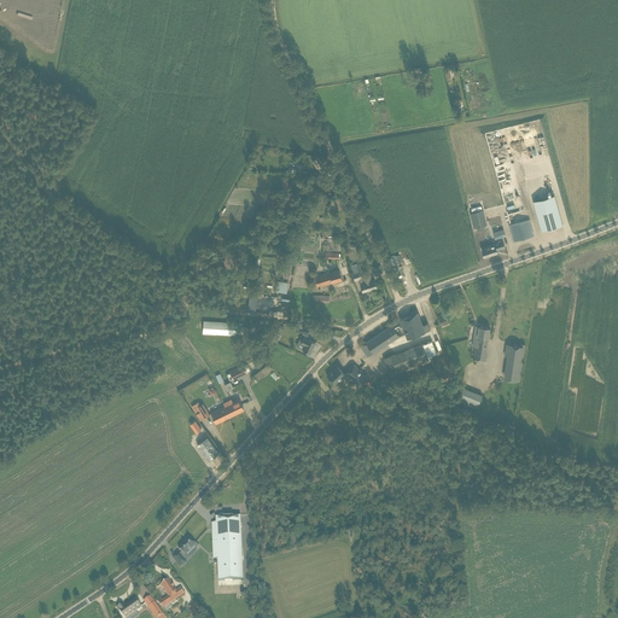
[(563,225),(554,196),(534,202),(541,231),(563,225)]
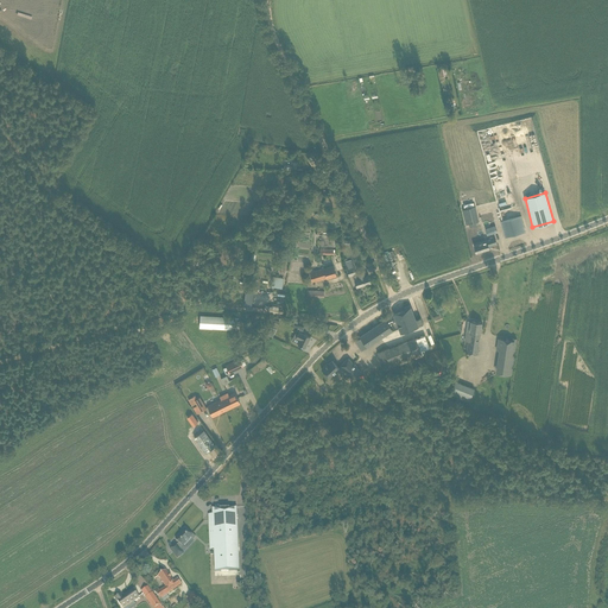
[(463,209),(467,223),(481,221),(477,206),(463,209)]
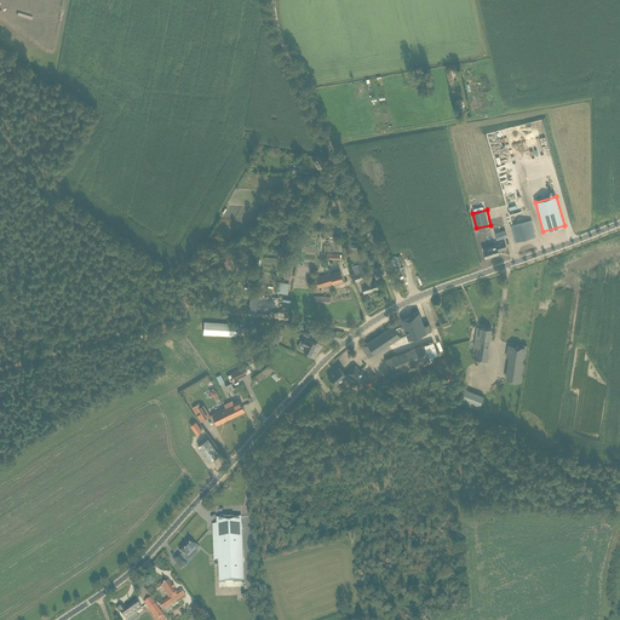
[(535,236),(532,220),(511,227),(515,242),(535,236)]
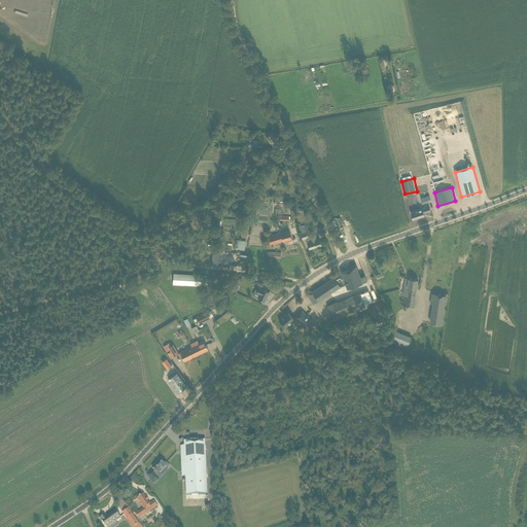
[(420,199),(422,204),(431,202),(429,196),(428,196),(427,194),(425,195),(426,197),(420,199)]
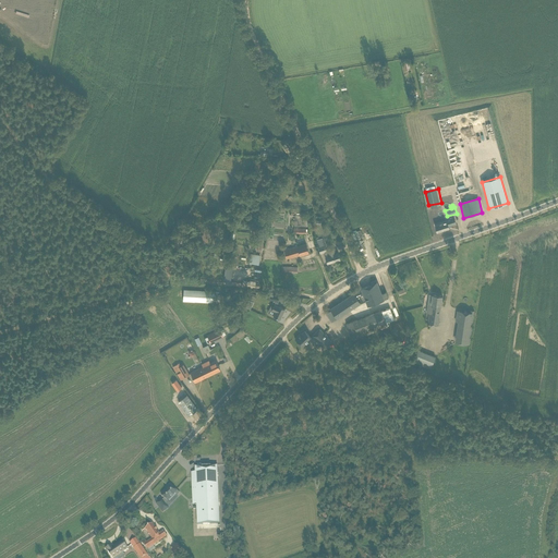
[(446,221),(435,226),(437,232),(449,228),(449,227),(456,225),(453,217),(446,220),(446,221)]
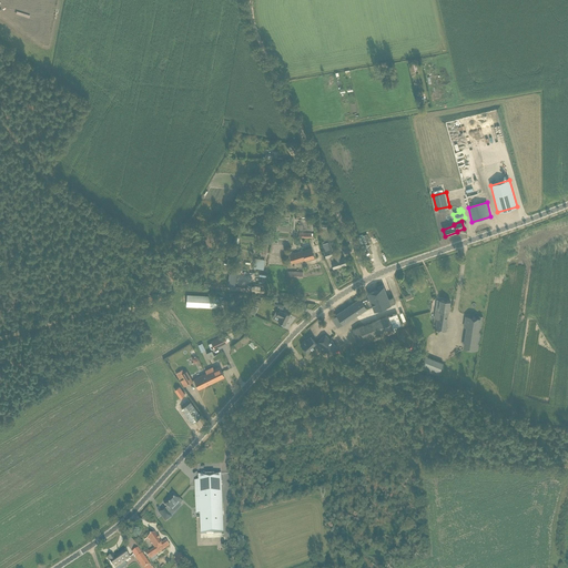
[(290,254),(292,264),(314,257),(312,249),(290,254)]
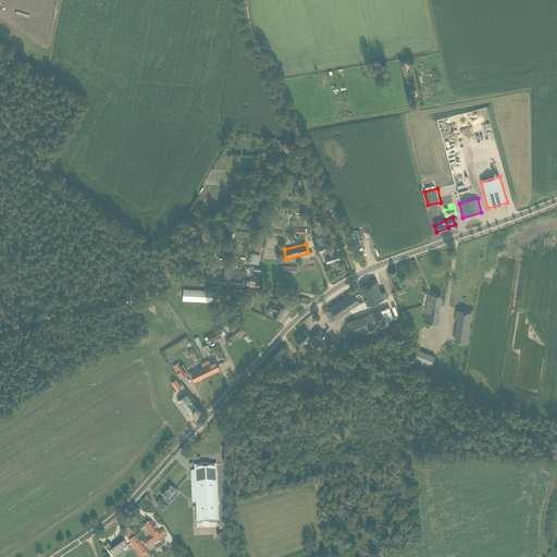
[(323,252),(326,263),(339,259),(337,252),(335,254),(333,248),(326,250),(325,245),(318,247),(320,254),(323,252)]
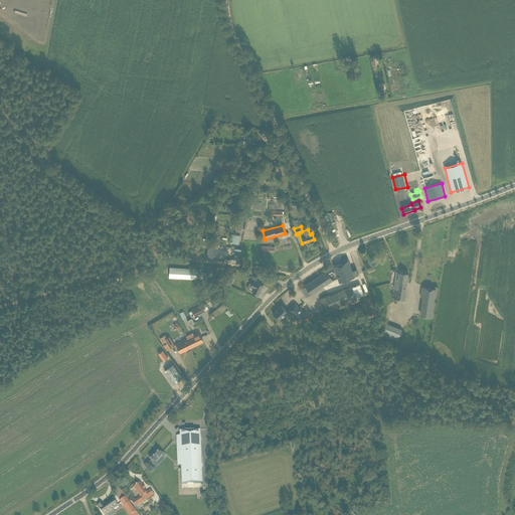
[(230,242),(238,244),(239,238),(234,237),(234,235),(231,235),(230,242)]
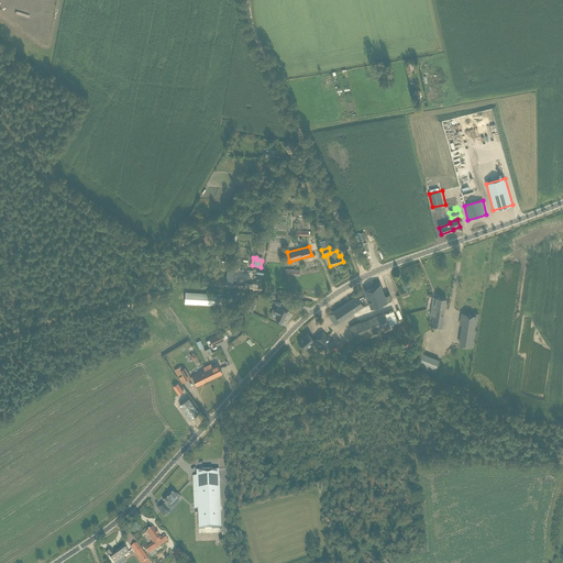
[(227,284),(235,284),(236,268),(228,267),(227,284)]
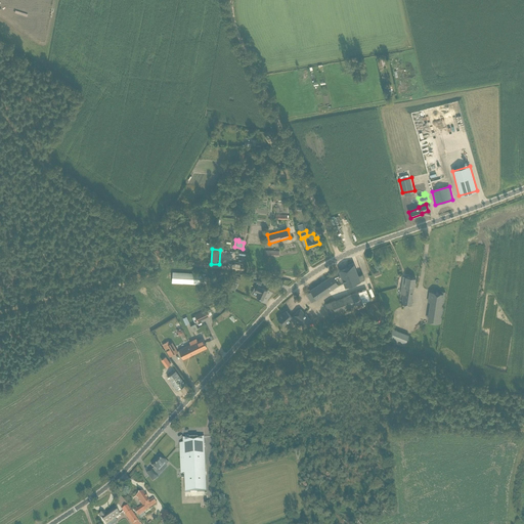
[(336,274),(333,276),(332,275),(310,291),(311,292),(306,295),(311,302),(316,299),(316,300),(338,285),(343,281),(345,288),(360,281),(364,279),(362,274),(358,275),(353,263),(348,265),(349,267),(339,271),(340,272),(336,274)]
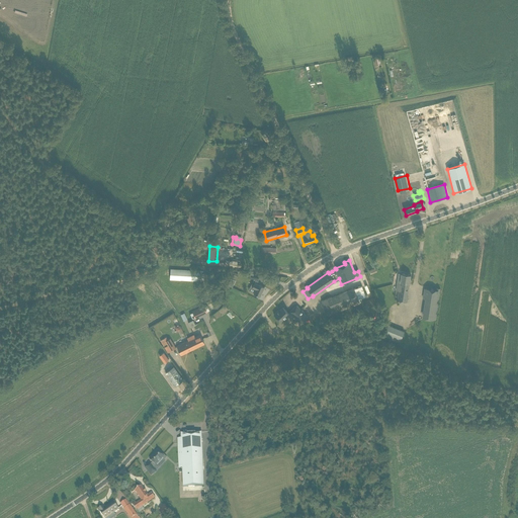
[(170,269),(170,279),(201,281),(201,279),(204,279),(204,274),(201,273),(202,271),(170,269)]
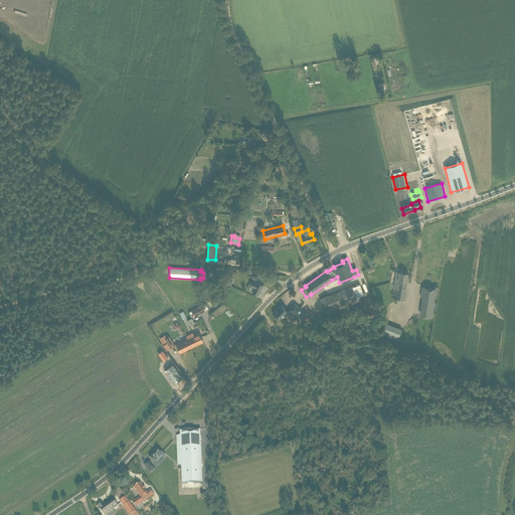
[(405,294),(407,282),(408,274),(399,272),(399,273),(396,272),(394,281),(397,281),(395,300),(404,301),(405,295),(405,294)]
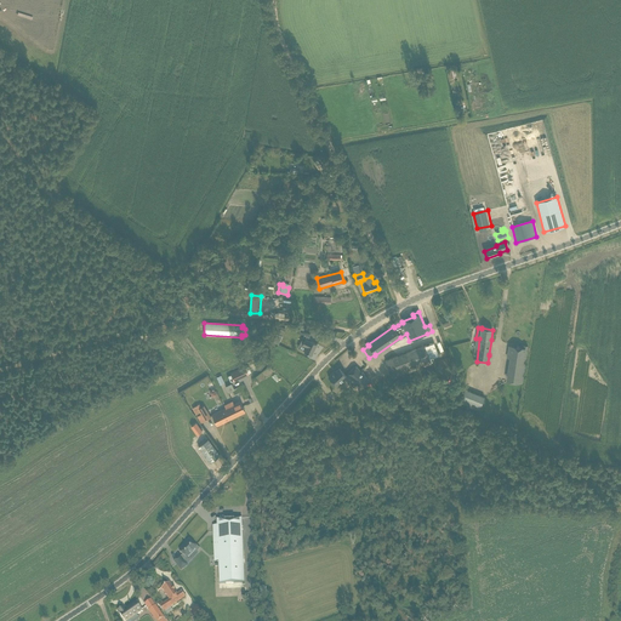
[(305,352),(312,355),(317,343),(311,341),(312,337),(307,335),(302,345),(307,347),(305,352)]
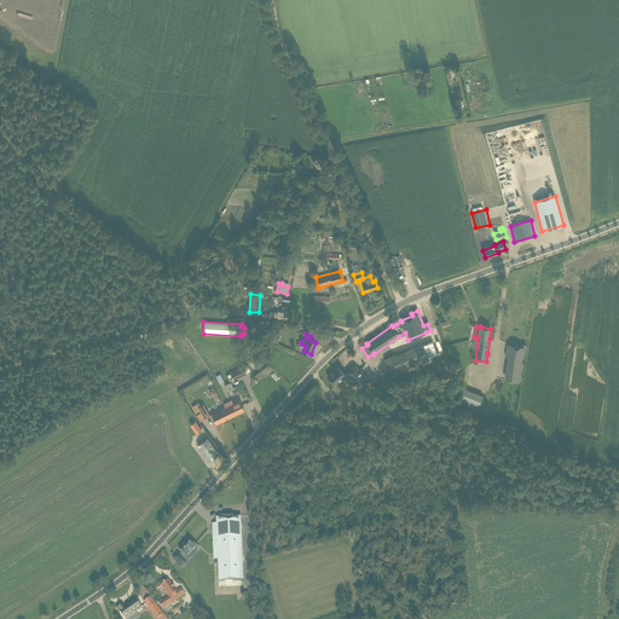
[(437,354),(433,342),(423,345),(392,357),(398,372),(429,362),(428,357),(437,354)]
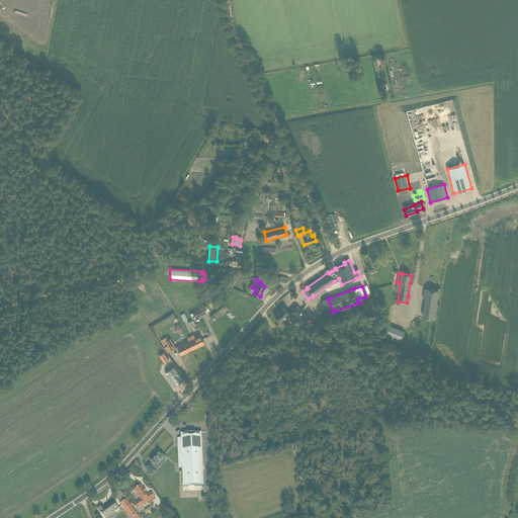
[(435,320),(439,290),(424,288),(423,293),(427,294),(423,318),(435,320)]
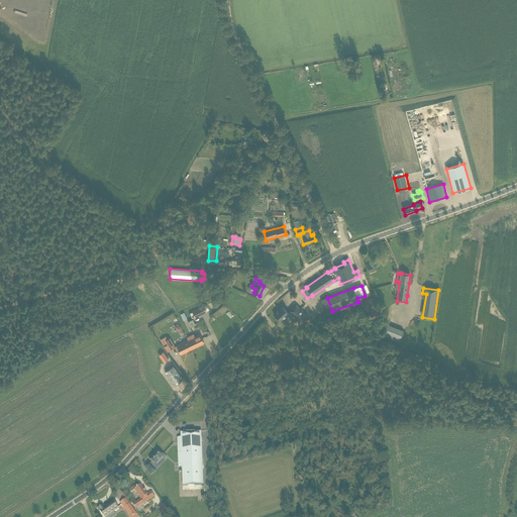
[(206,311),(203,305),(192,311),(195,317),(206,311)]
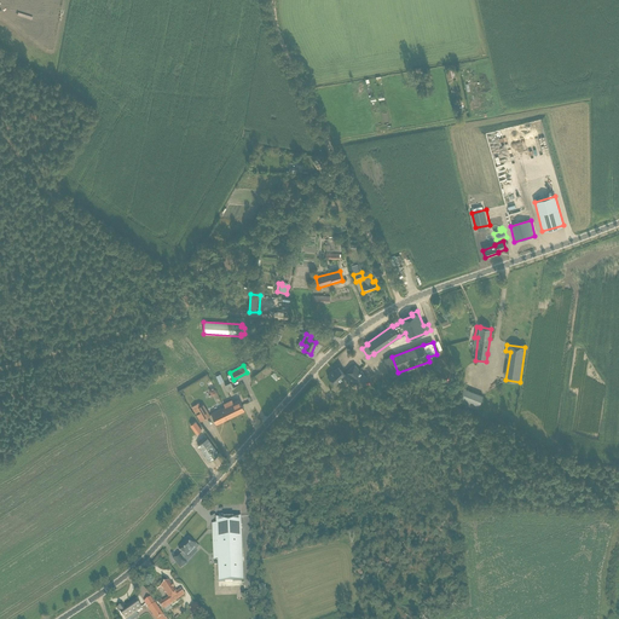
[(368,380),(358,370),(354,365),(346,372),(347,374),(346,375),(339,368),(335,370),(334,370),(328,376),(337,387),(342,381),(345,379),(352,387),(356,383),(360,388),(368,380)]
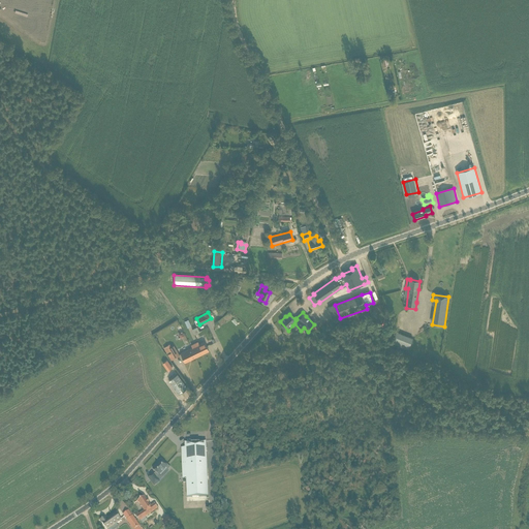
[(392,343),(408,350),(413,339),(396,332),(392,343)]
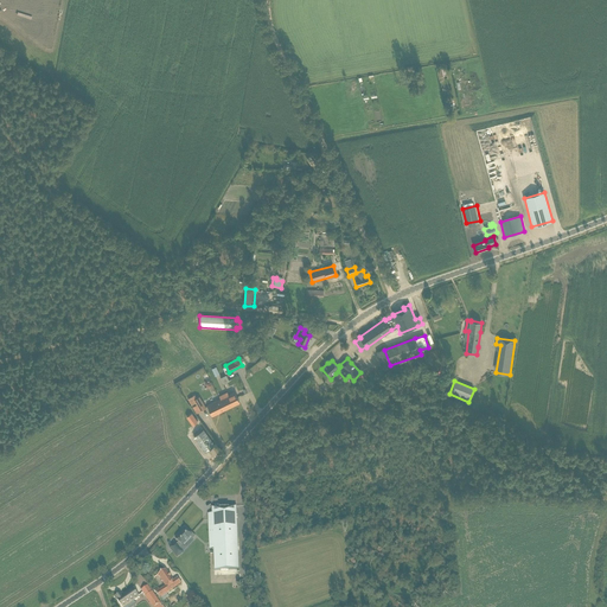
[(240,403),(234,393),(229,395),(228,393),(219,396),(221,400),(219,400),(224,410),(240,403)]
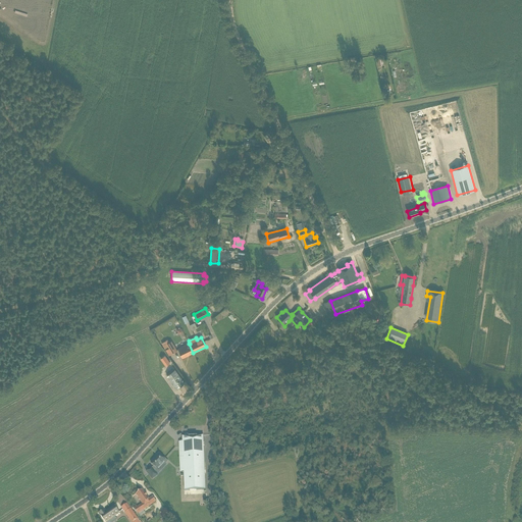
[(176,351),(171,342),(167,344),(165,341),(161,344),(164,349),(168,347),(169,348),(172,354),(176,351)]
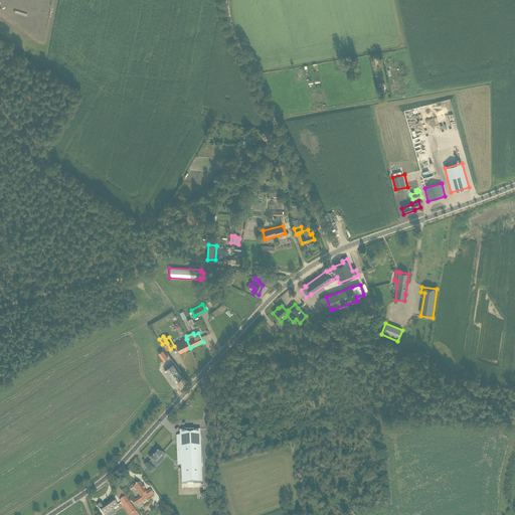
[(190,348),(186,339),(175,344),(180,353),(190,348)]
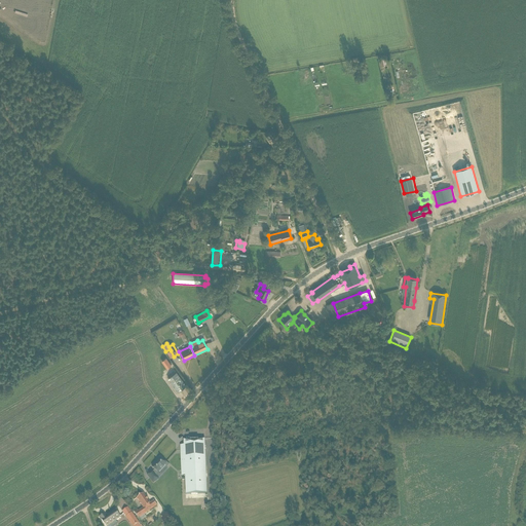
[(161,362),(167,369),(172,366),(165,359),(161,362)]
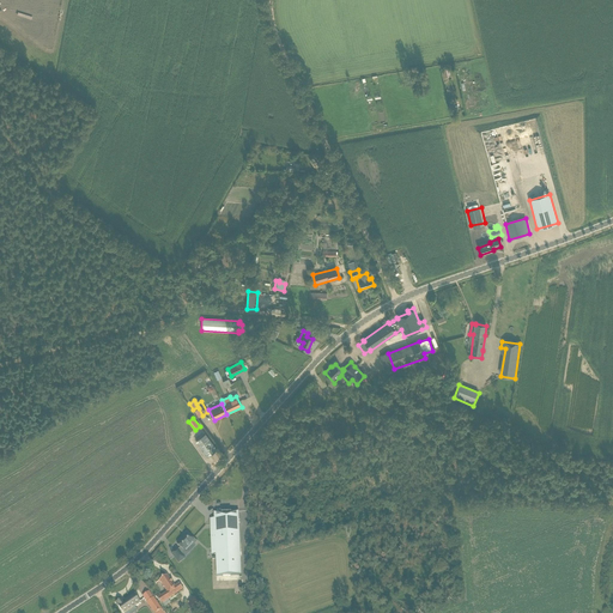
[(217,450),(206,435),(196,442),(207,457),(217,450)]
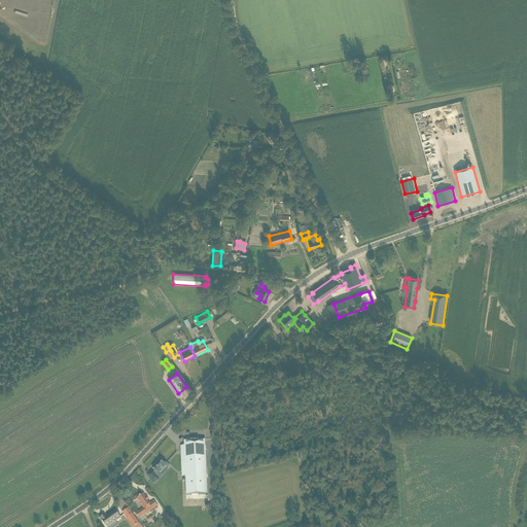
[(181,461),(184,461),(186,495),(207,494),(205,440),(186,441),(186,444),(184,444),(184,446),(180,446),(181,461)]
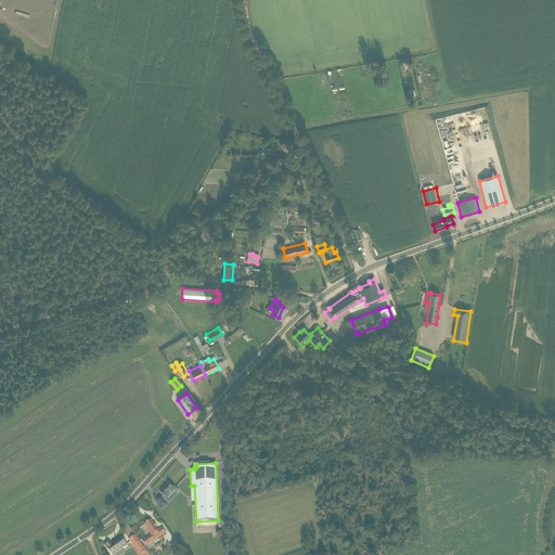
[(173,488),(169,485),(166,487),(165,486),(162,490),(163,490),(160,493),(163,497),(162,498),(160,497),(155,501),(162,510),(167,505),(165,501),(166,499),(167,499),(173,491),(176,493),(179,491),(175,487),(173,488)]
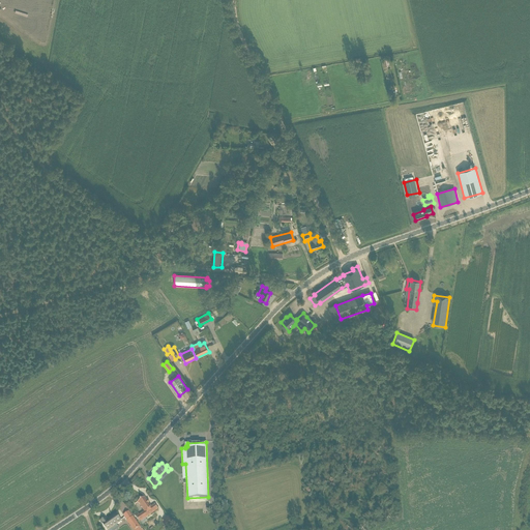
[(135,516),(138,520),(140,523),(158,510),(154,505),(151,507),(145,497),(138,502),(144,511),(140,516),(138,513),(135,516)]
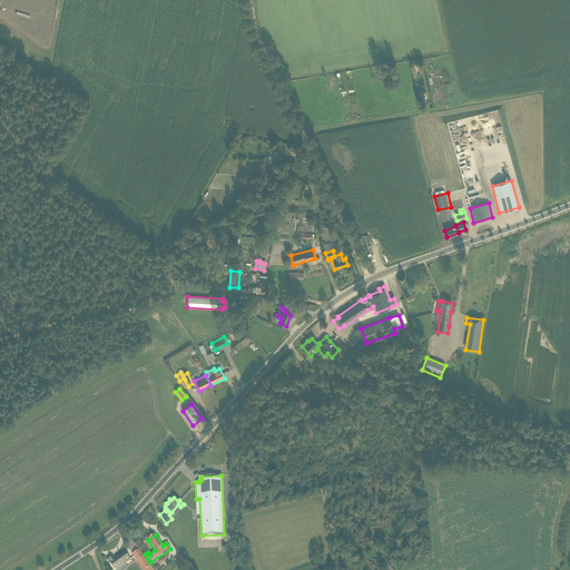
[(115,560),(112,558),(108,561),(114,569),(117,569),(130,561),(125,552),(115,560)]
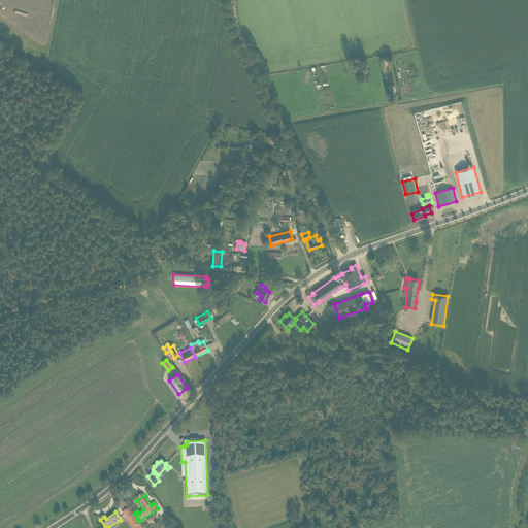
[(140,524),(133,515),(126,519),(132,527),(142,527),(141,527),(139,525),(140,524)]
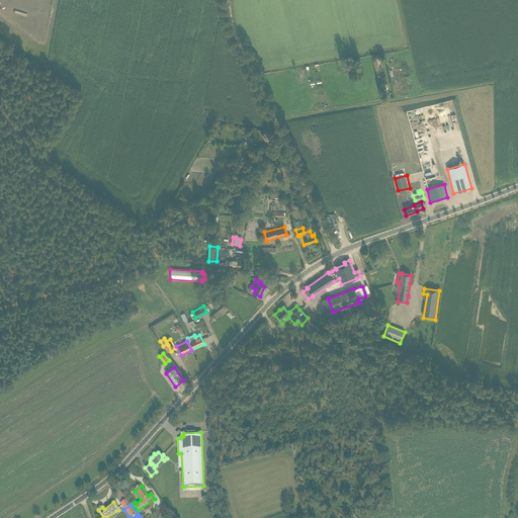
[(160,508),(167,517),(171,514),(164,505),(160,508)]
